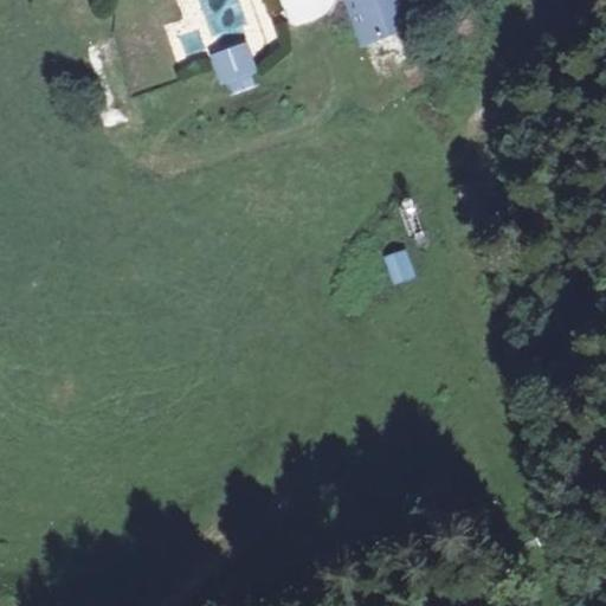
[(417,0),(348,0),(363,45),(425,20),(417,0)]
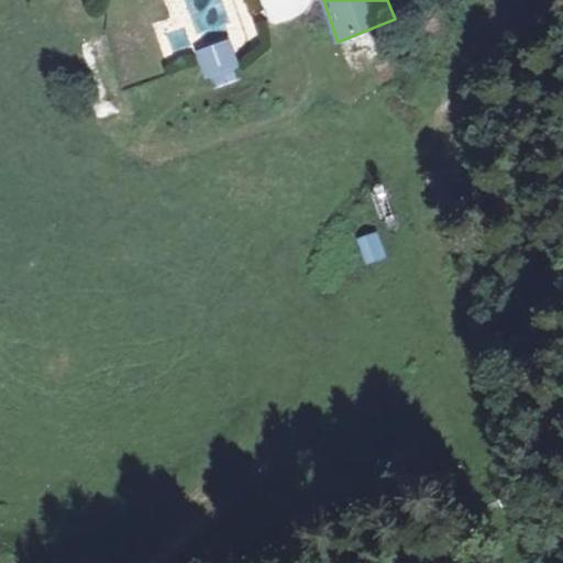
[(163,55),(189,46),(178,14),(153,23),(163,55)]
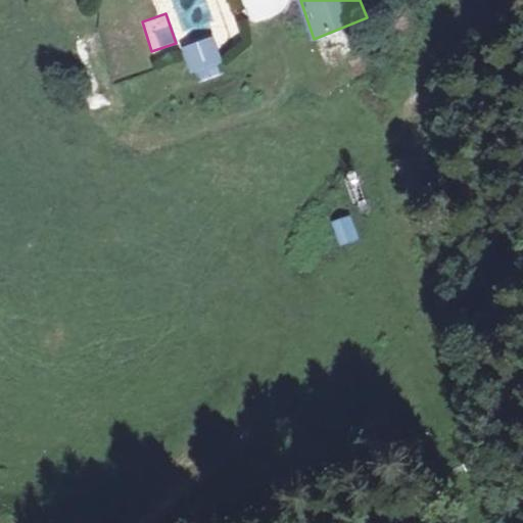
[(191,80),(223,70),(214,36),(182,45),(191,80)]
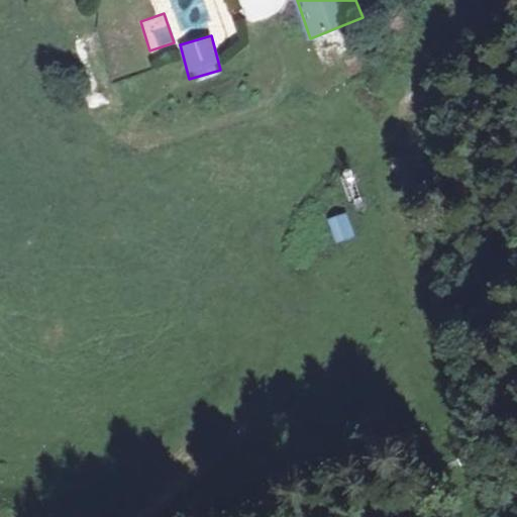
[(355,166),(336,176),(347,198),(367,188),(355,166)]
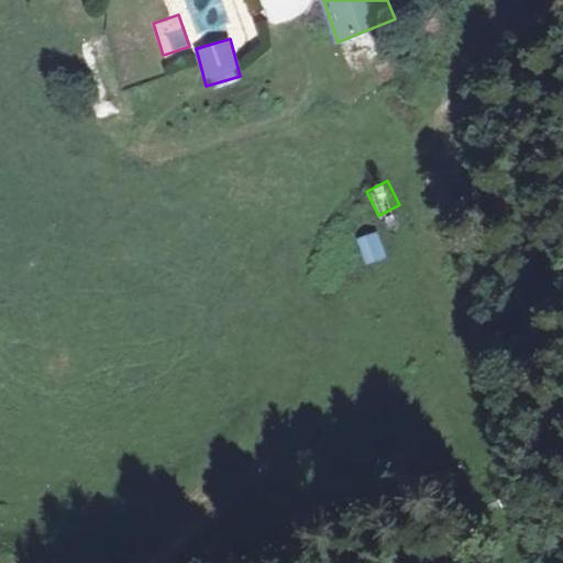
[(379,231),(357,236),(364,264),(386,258),(379,231)]
